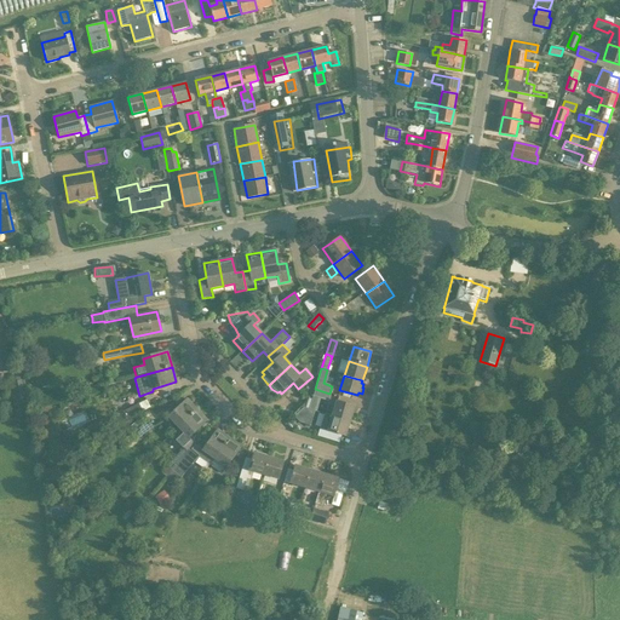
[(22,380),(11,382),(13,397),(24,396),(22,380)]
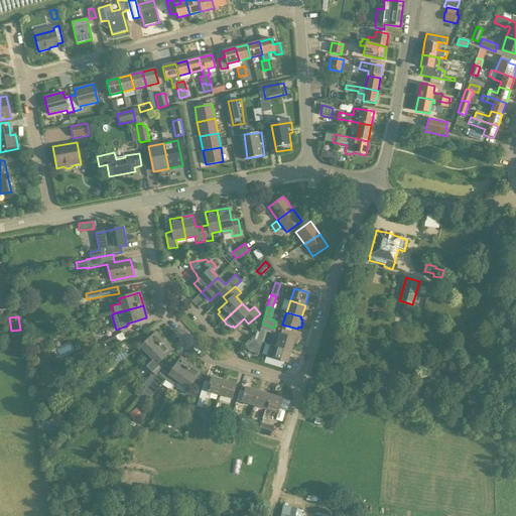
[(262,324),(259,333),(257,341),(262,342),(265,331),(272,334),(274,328),(262,324)]
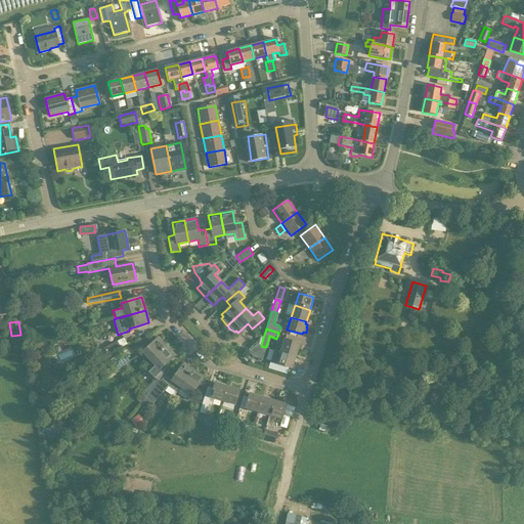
[(117,341),(103,348),(106,354),(120,347),(127,344),(124,338),(117,341)]
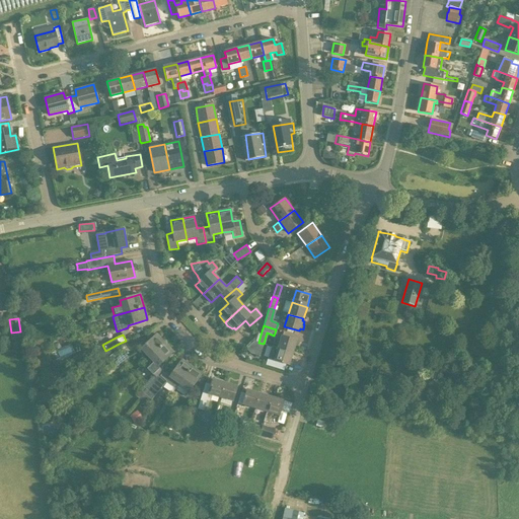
[(149,358),(164,344),(156,335),(141,349),(149,358)]
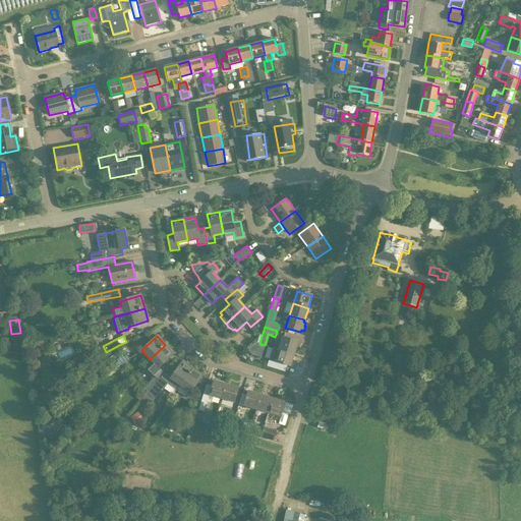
[(282,338),(279,349),(294,354),(297,342),(282,338)]
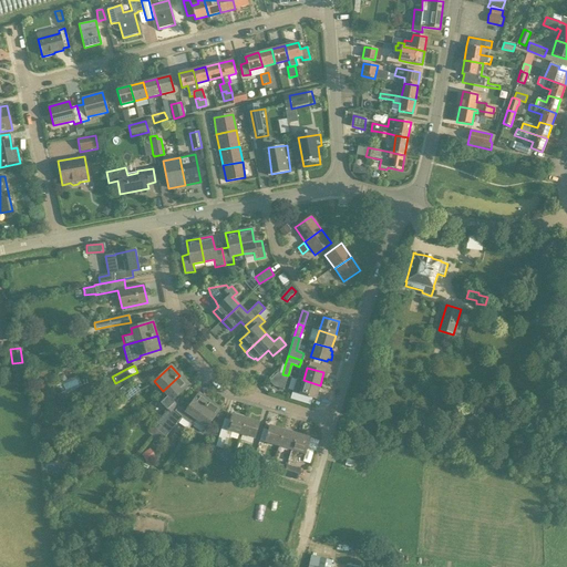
[(288,375),(282,374),(278,372),(269,381),(274,387),(284,389),(288,375)]
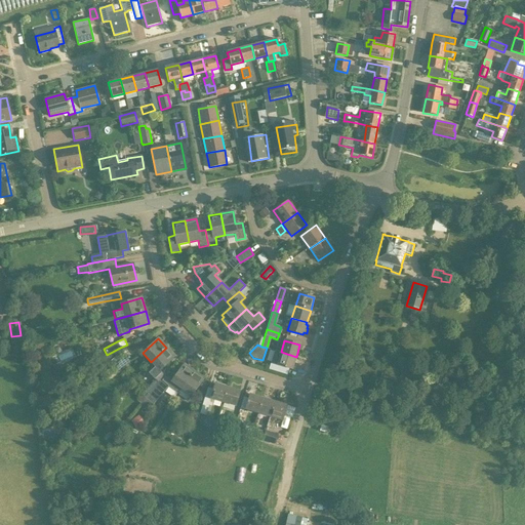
[(149,373),(154,378),(161,372),(160,370),(174,356),(166,348),(151,362),(155,367),(149,373)]
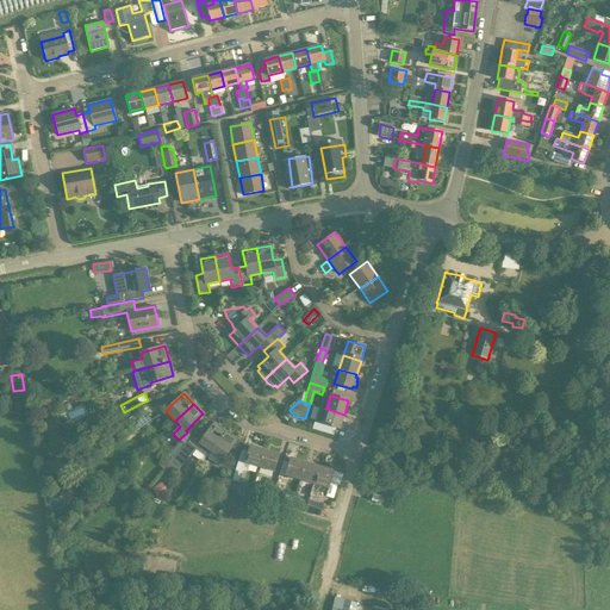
[(318,412),(324,415),(322,424),(340,429),(344,415),(327,409),(319,408),(318,412)]
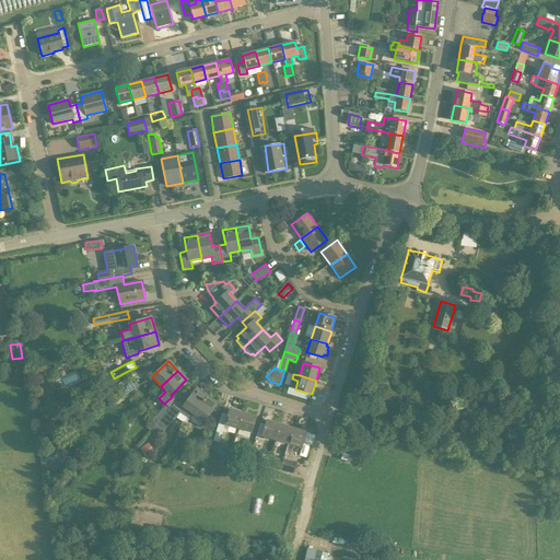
[(126,395),(138,385),(133,380),(118,393),(121,397),(126,394),(126,395)]
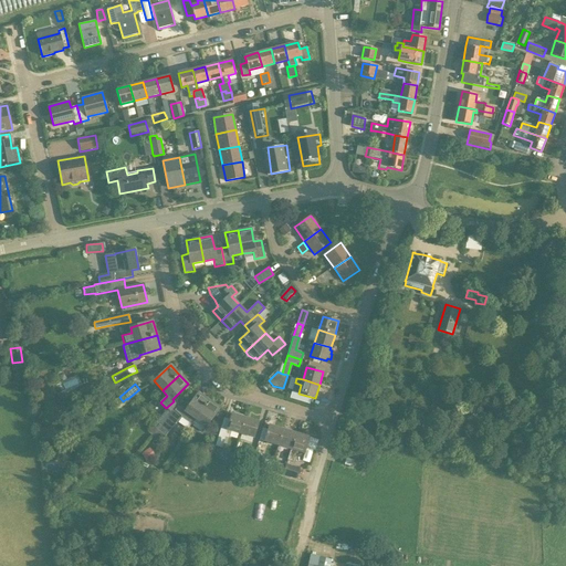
[(191,425),(192,425),(209,400),(198,392),(185,411),(181,417),(191,425)]
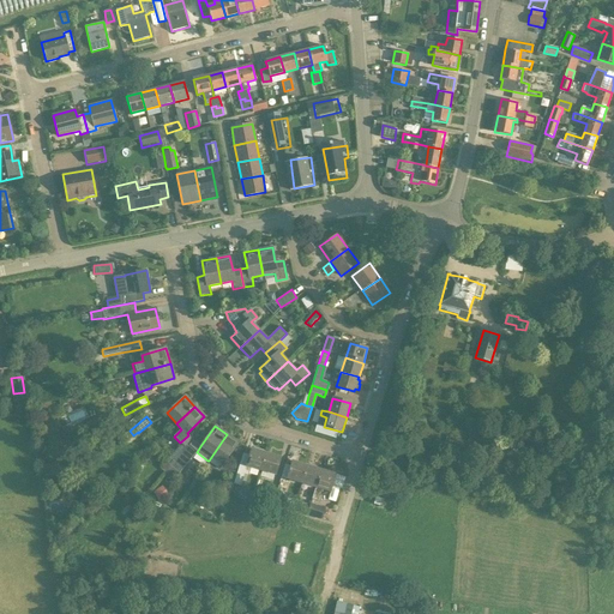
[(505,444),(495,429),(482,438),(491,452),(505,444)]
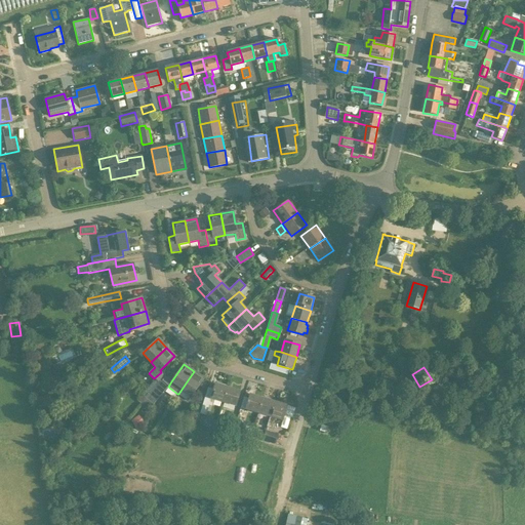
[(204,378),(194,371),(178,394),(188,401),(204,378)]
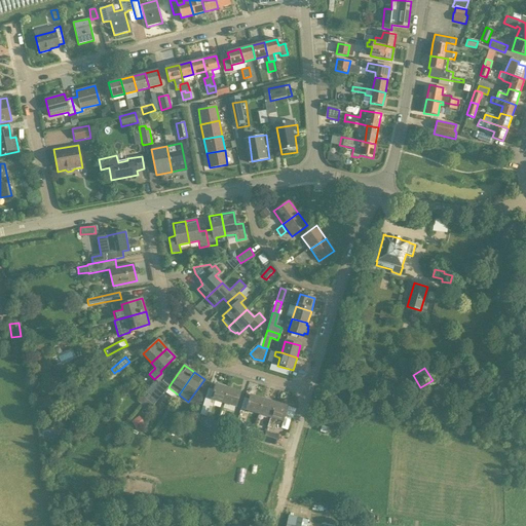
[(383,375),(381,384),(397,388),(400,380),(383,375)]
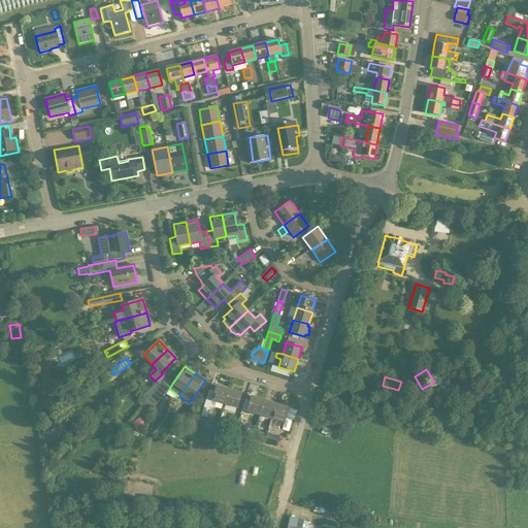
[(142,397),(147,401),(161,385),(155,381),(142,397)]
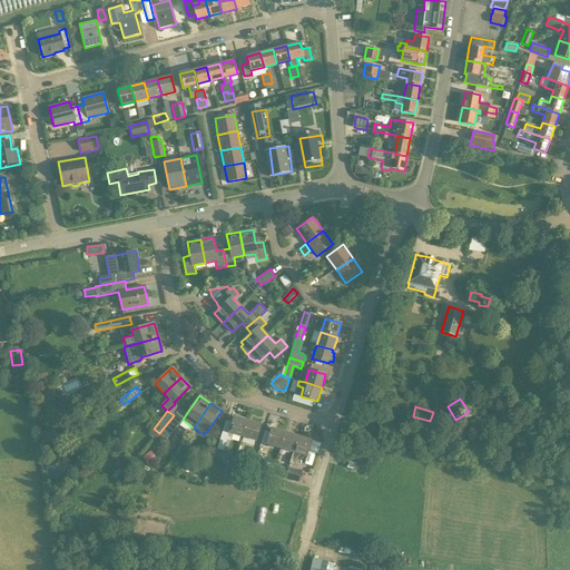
[(166,439),(182,420),(175,414),(174,415),(159,433),(166,439)]
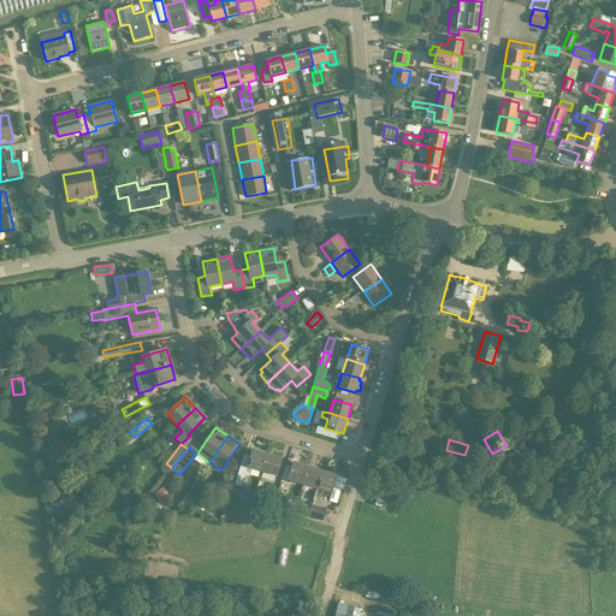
[(241,463),(235,484),(235,485),(242,487),(246,475),(249,477),(252,469),(261,472),(267,454),(253,450),(248,466),(241,463)]
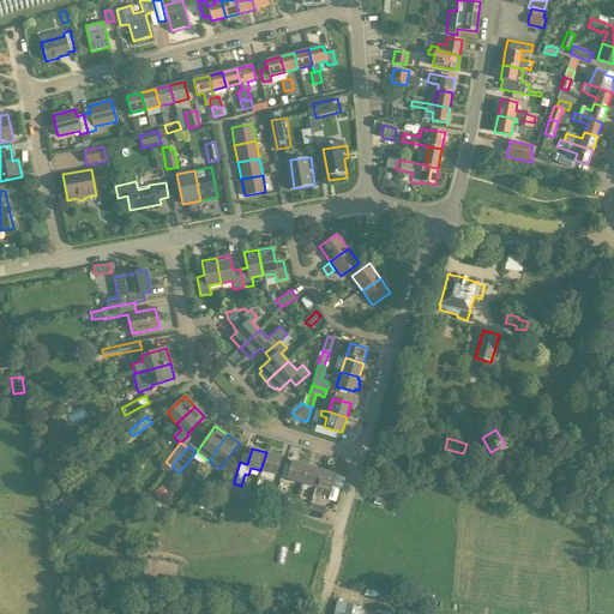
[(275,475),(281,457),(266,452),(260,470),(275,475)]
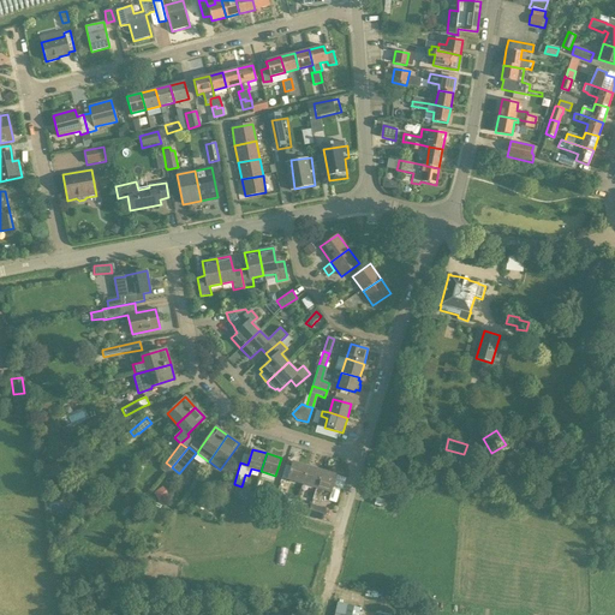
[(306,466),(293,461),(287,479),(302,484),(306,466)]
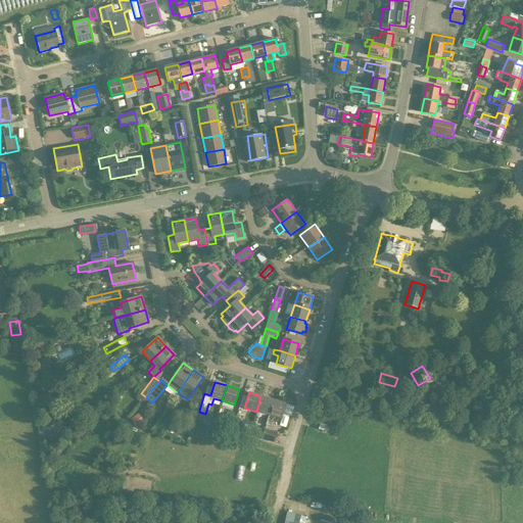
[(256,412),(268,415),(273,399),(260,396),(256,412)]
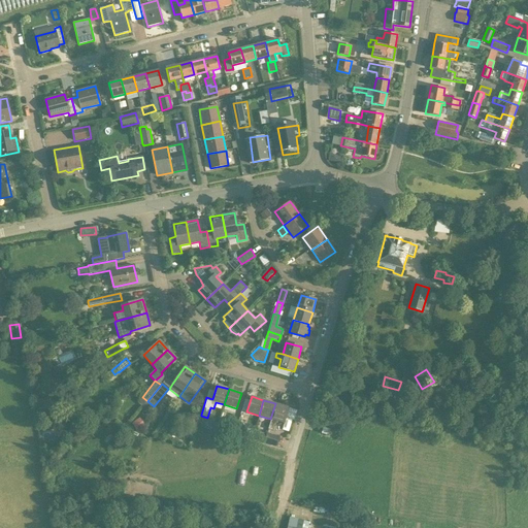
[(274,431),(277,421),(284,423),(289,407),(275,403),(270,419),(271,419),(268,429),(274,431)]
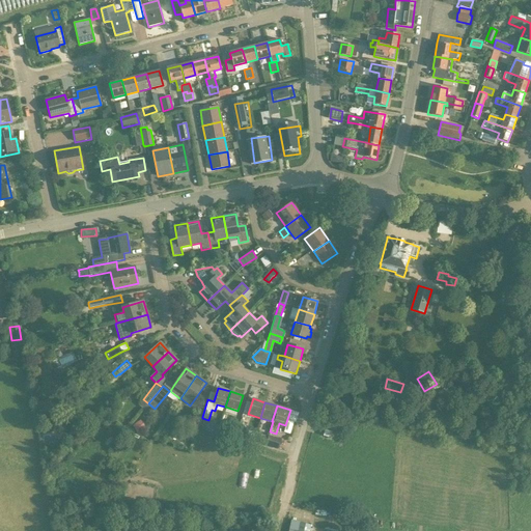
[(202,417),(196,415),(192,429),(191,428),(189,437),(195,439),(198,431),(202,418),(202,417)]
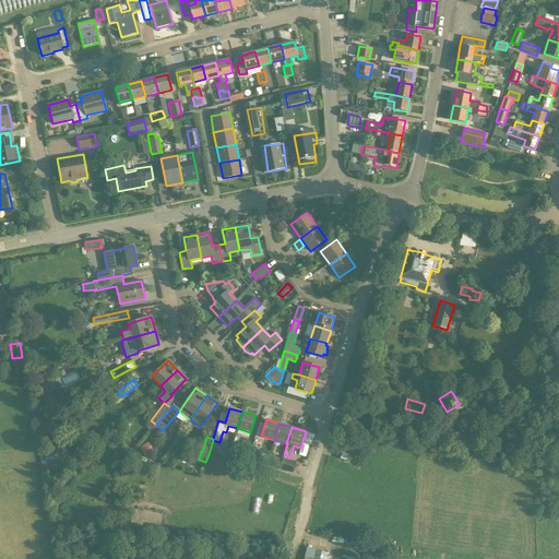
[(242,452),(230,448),(229,453),(241,456),(240,456),(248,459),(250,451),(251,445),(245,444),(242,452)]
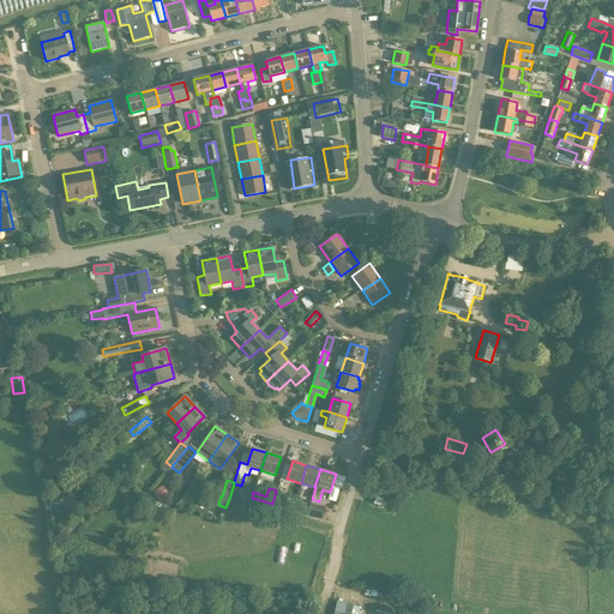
[(280,506),(293,510),(295,505),(281,500),(282,498),(275,495),(272,504),(280,506)]
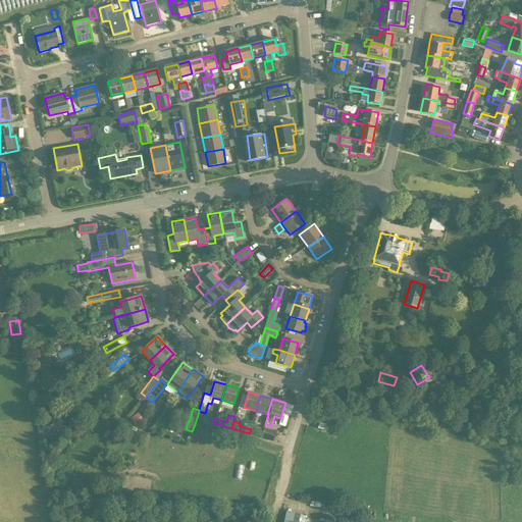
[(264,428),(262,432),(261,437),(273,441),(276,431),(264,428)]
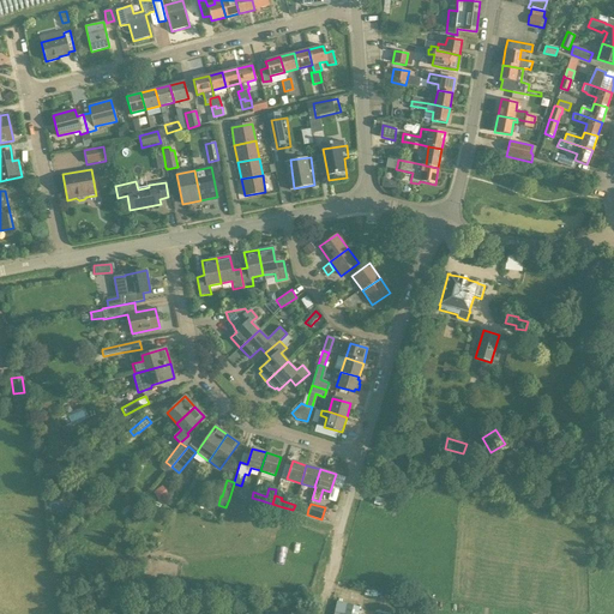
[(308,509),(295,505),(293,510),(307,515),(308,509)]
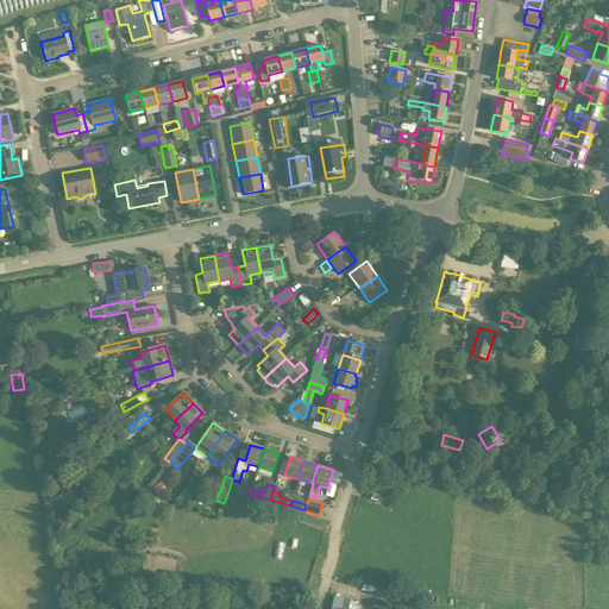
[(180,578),(180,556),(148,554),(148,577),(180,578)]
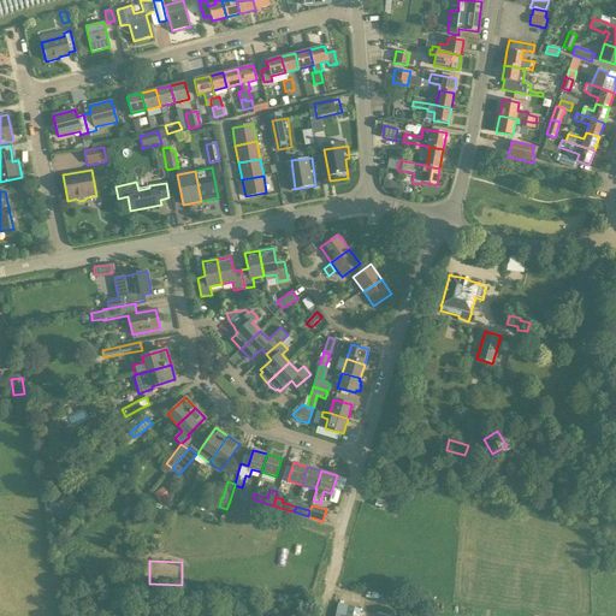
[(88,574),(94,580),(102,569),(96,564),(88,574)]
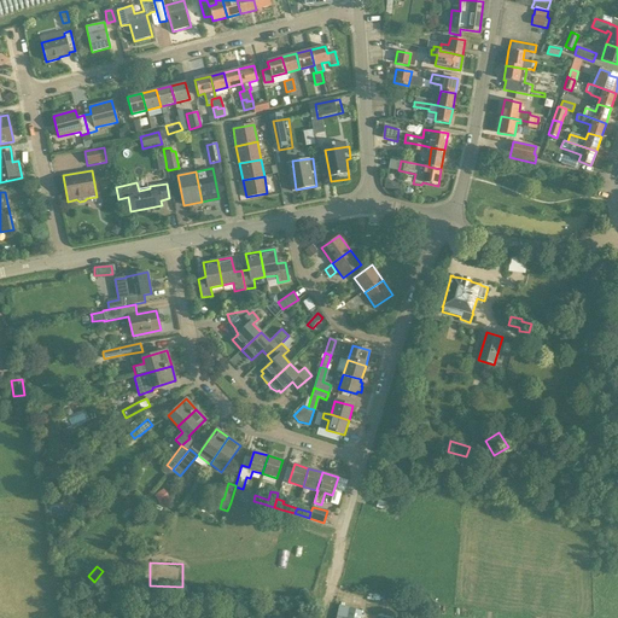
[(360,617),(362,611),(338,606),(334,617),(360,617)]
